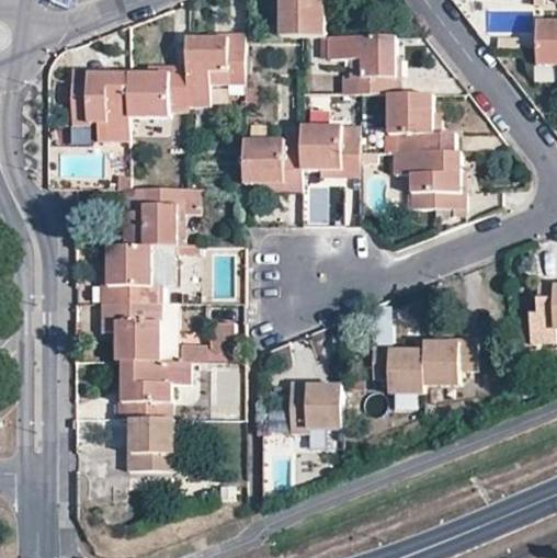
[(276,0),(276,35),(299,35),(321,35),(321,15),(321,0),(276,0)]
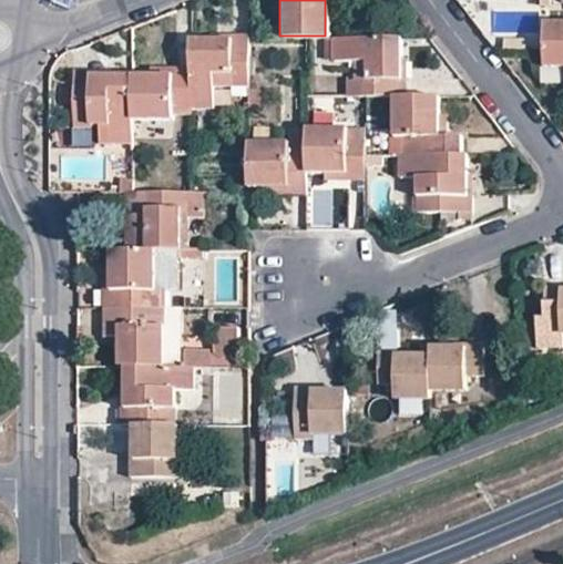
[(562,18),(540,18),(540,63),(559,64),(562,63),(562,18)]
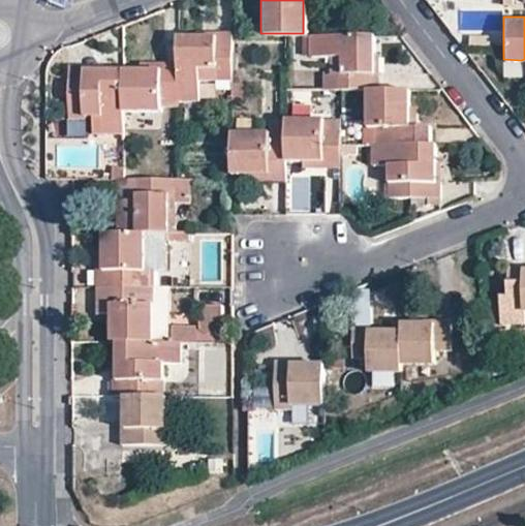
[(227,66),(227,33),(191,33),(175,34),(175,60),(174,68),(174,98),(194,98),(194,80),(195,67),(227,66)]
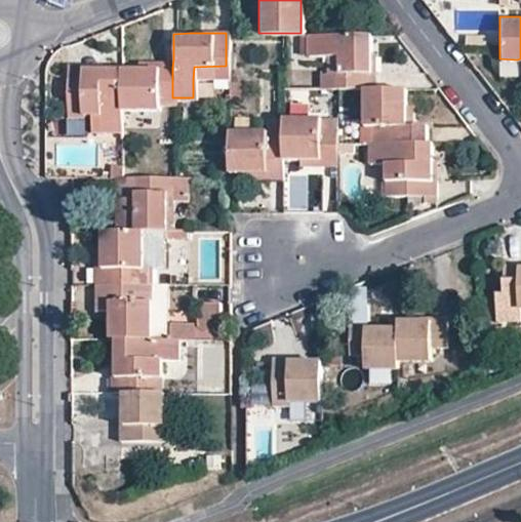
[(367,33),(303,33),(303,52),(322,52),(336,53),(336,87),(359,87),(367,86),(367,51),(367,33)]
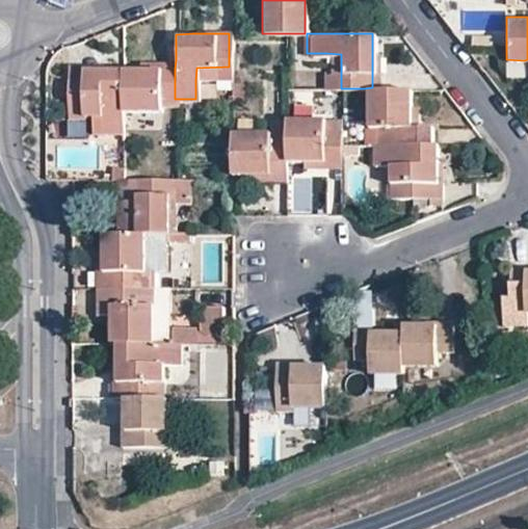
[(341,54),(326,53),(327,88),(339,88),(341,88),(341,54)]
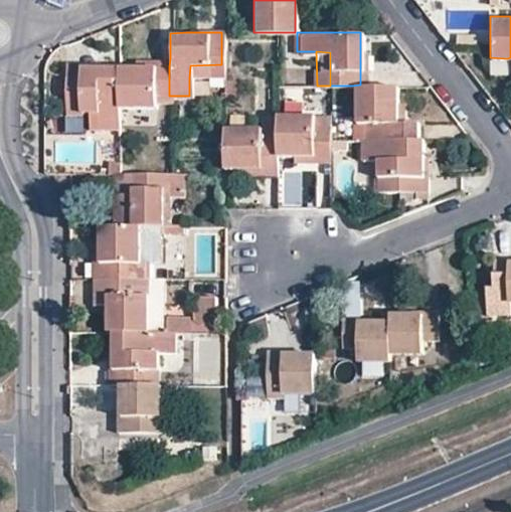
[(169,66),(170,58),(134,58),(134,65),(169,66)]
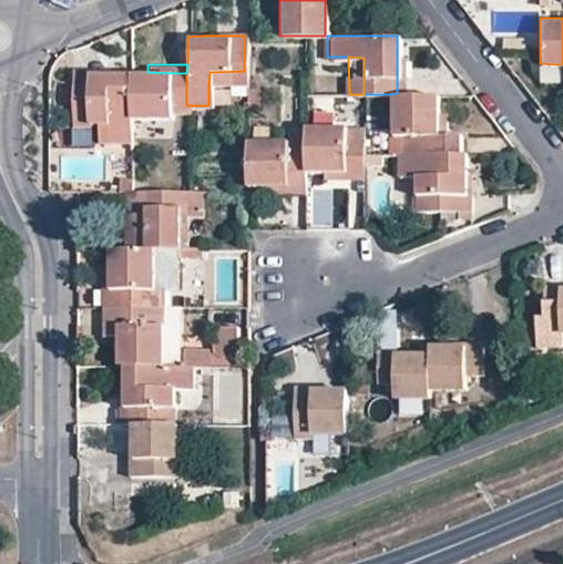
[(238,84),(244,83),(244,71),(210,72),(208,85),(238,84)]
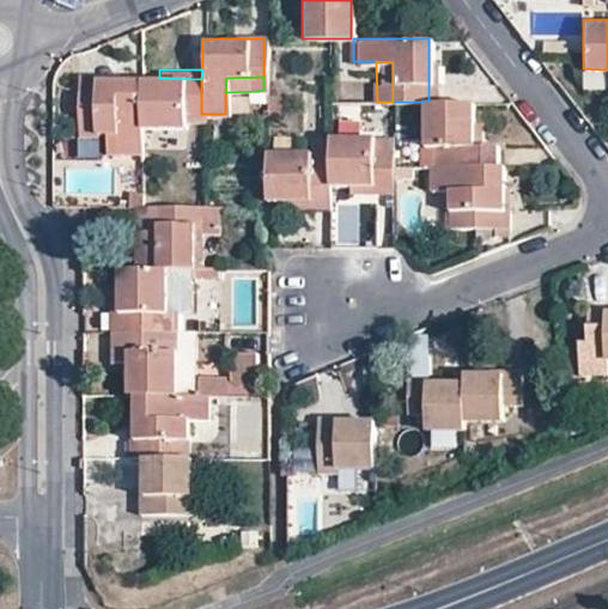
[(139,78),(117,78),(76,78),(76,133),(114,133),(113,152),(139,153),(139,127),(139,78)]
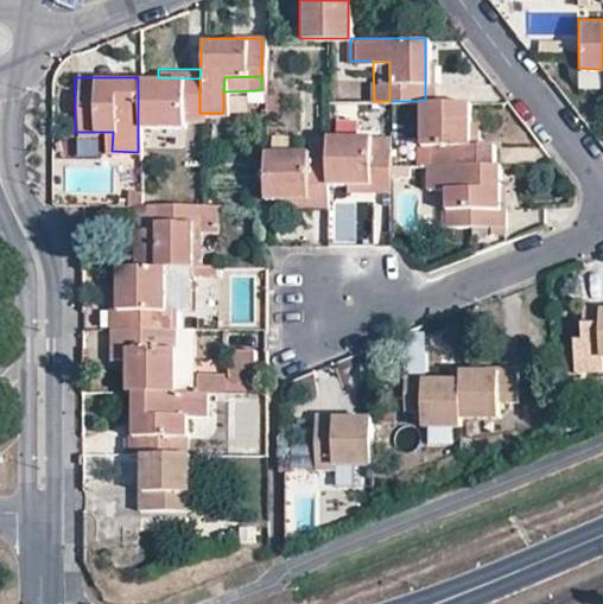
[(200,78),(158,77),(138,77),(138,126),(181,125),(181,115),(200,115),(200,113),(200,78)]
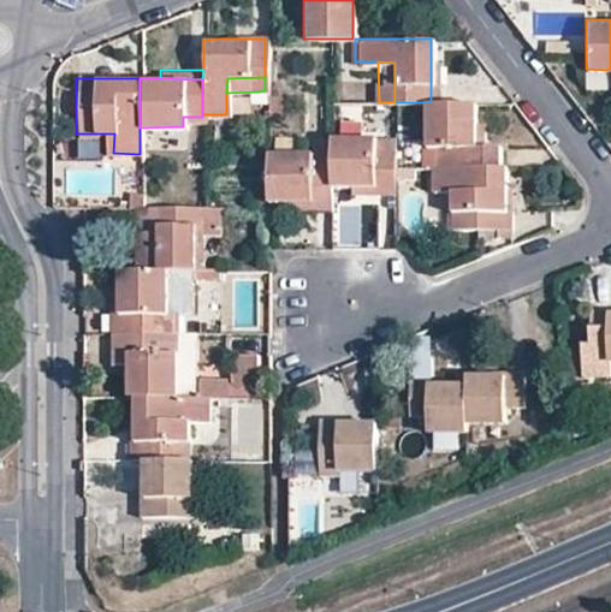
[(473,101),(437,101),(431,101),(421,102),(421,144),(432,146),(432,164),(473,164),(473,122),(473,101)]
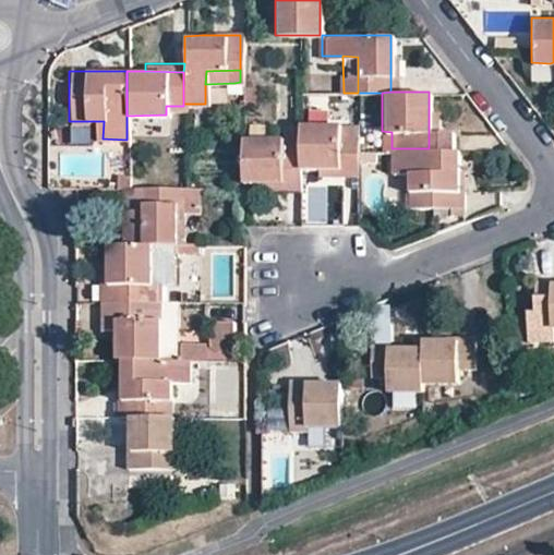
[(326,116),(347,116),(347,97),(327,96),(326,116)]
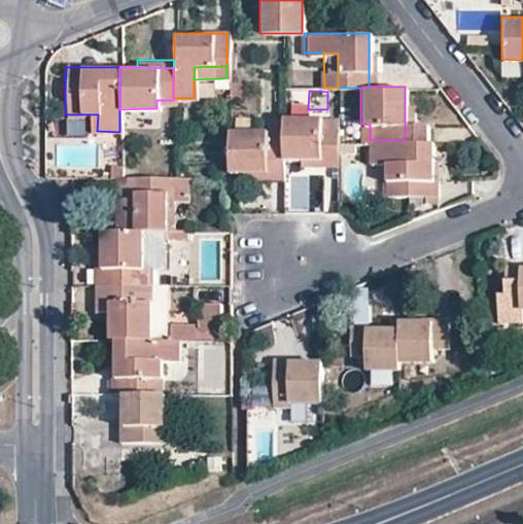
[(318,116),(281,116),(281,129),(281,158),(298,158),(335,158),(335,140),(335,126),(319,125),(318,116)]
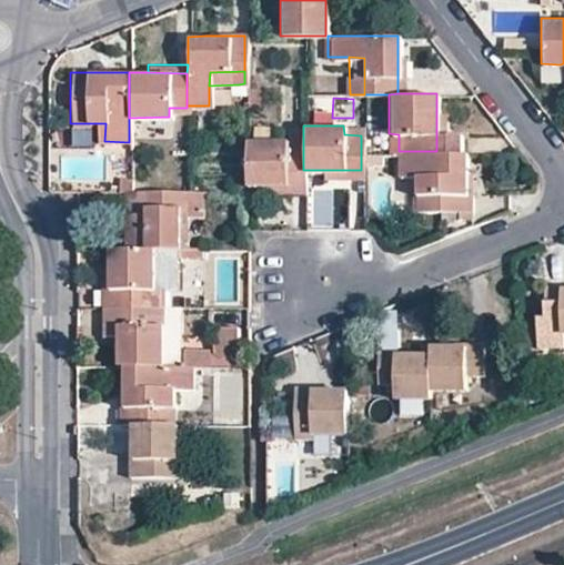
[(303,139),(244,139),(244,177),(244,183),(261,183),(303,183),(303,170),(303,139)]
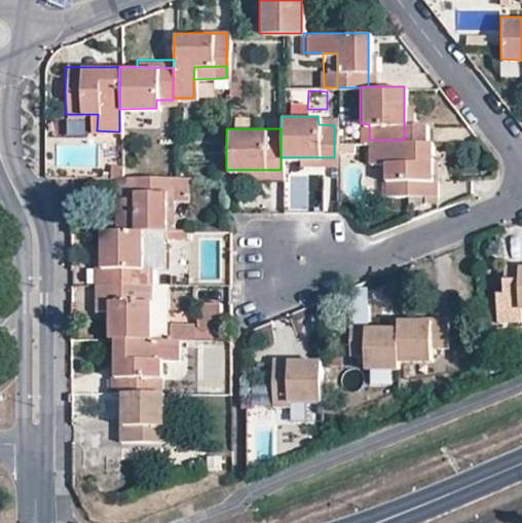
[(432,140),(411,140),(404,140),(369,140),(365,140),(365,160),(382,161),(383,193),(431,193),(431,159),(432,140)]
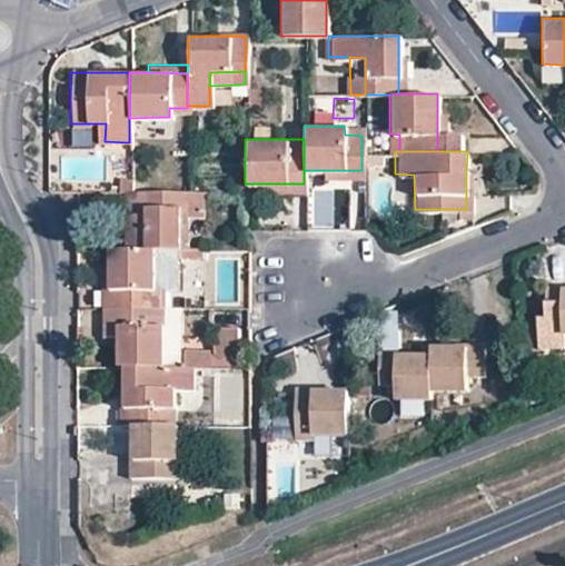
[(245,190),(245,184),(245,177),(234,176),(234,190),(245,190)]
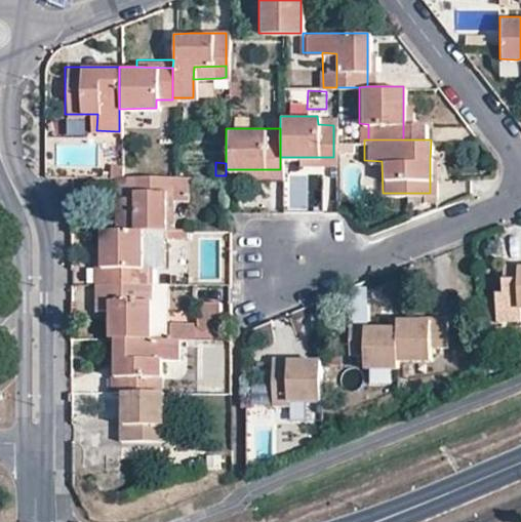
[(164,228),(164,175),(133,174),(132,197),(125,196),(113,196),(113,227),(141,228),(164,228)]
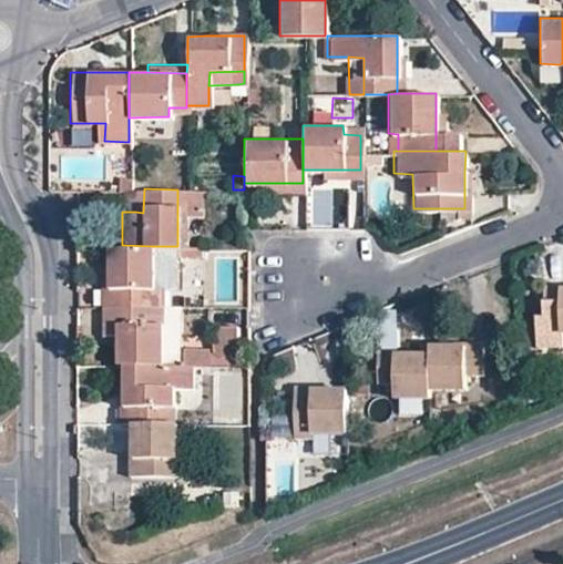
[(151,287),(152,246),(122,245),(106,245),(106,265),(106,304),(156,305),(157,287),(151,287)]
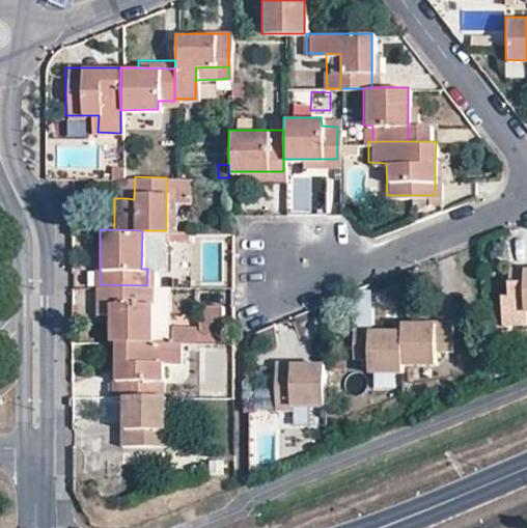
[(526,271),(521,271),(521,267),(502,267),(502,298),(520,298),(521,310),(526,309),(526,271)]
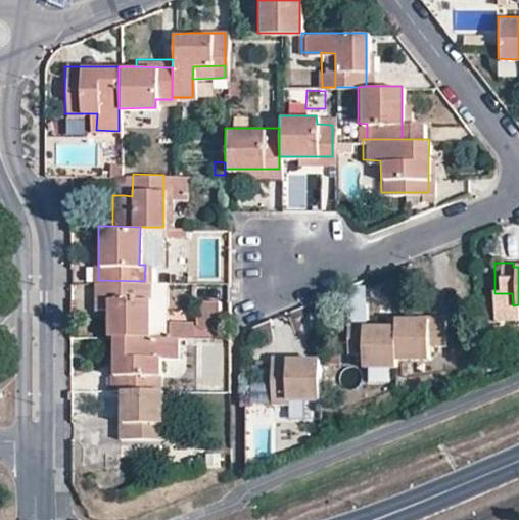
[(147,281),(144,281),(98,280),(91,280),(91,297),(99,297),(106,297),(106,317),(106,335),(110,335),(148,335),(147,281)]
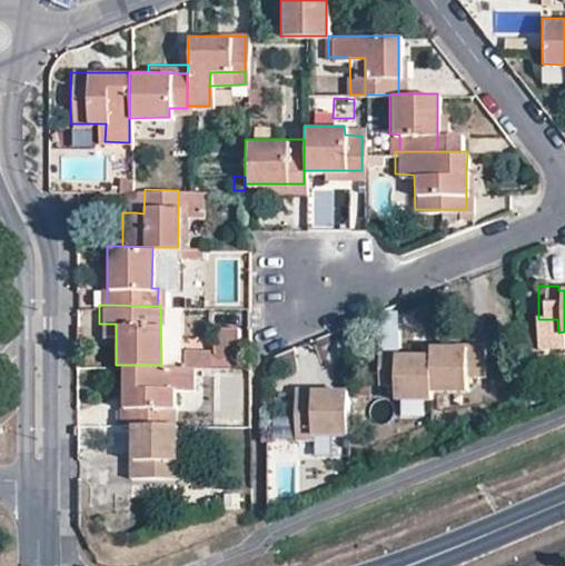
[(463,345),(448,345),(427,346),(427,355),(428,388),(466,388),(466,373),(483,373),(482,339),(463,339),(463,345)]
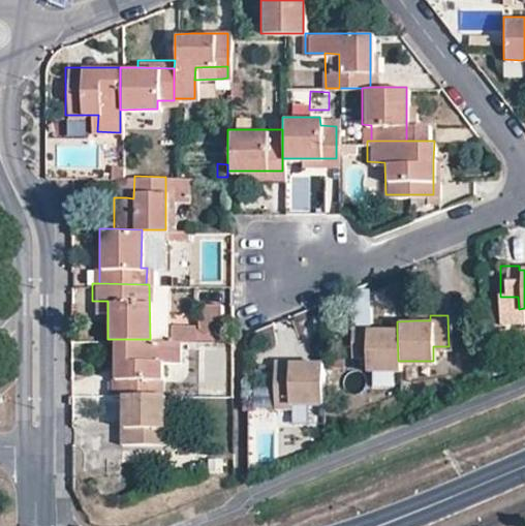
[(398,361),(397,330),(378,330),(367,331),(367,326),(349,327),(349,356),(363,357),(364,370),(398,369),(398,361)]
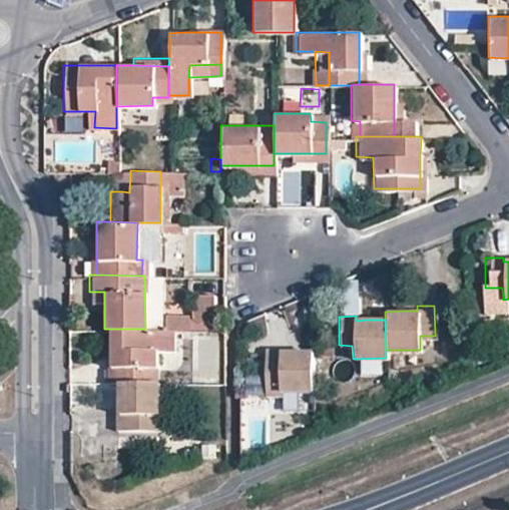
[(172,350),(171,329),(145,329),(108,329),(108,347),(108,359),(103,359),(103,380),(116,380),(154,380),(156,380),(156,350),(172,350)]
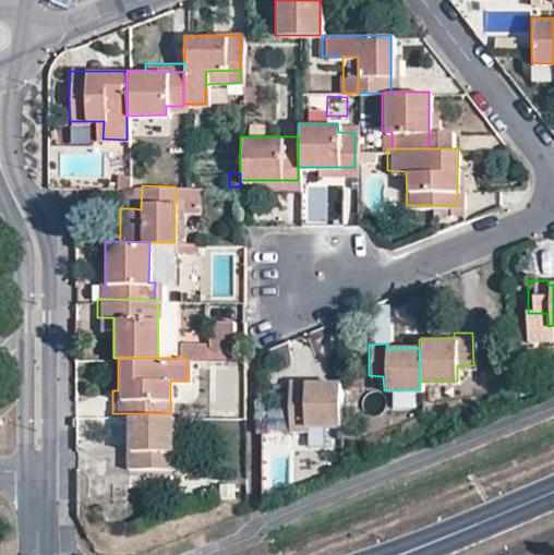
[(336,423),(336,382),(316,383),(303,383),(303,377),(281,378),(282,431),(303,431),(303,423),(336,423)]
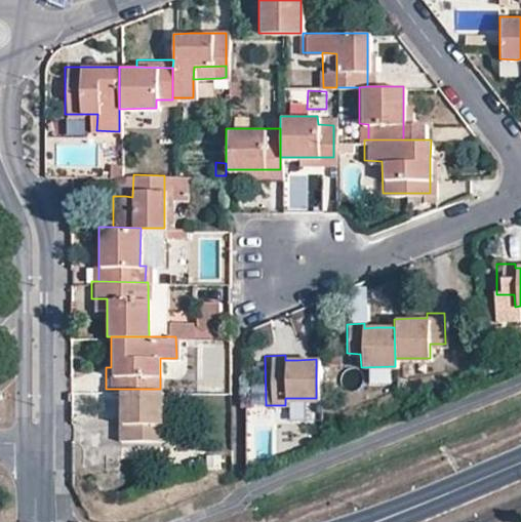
[(158,389),(119,389),(119,405),(119,420),(114,420),(114,438),(164,439),(164,420),(158,420),(158,389)]
